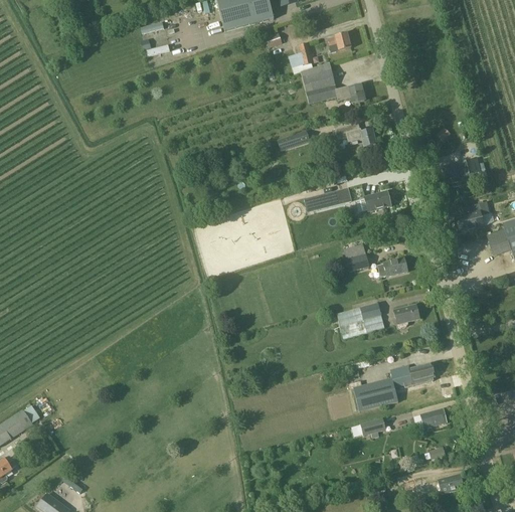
[(274,17),(269,0),(216,0),(224,30),(274,17)]
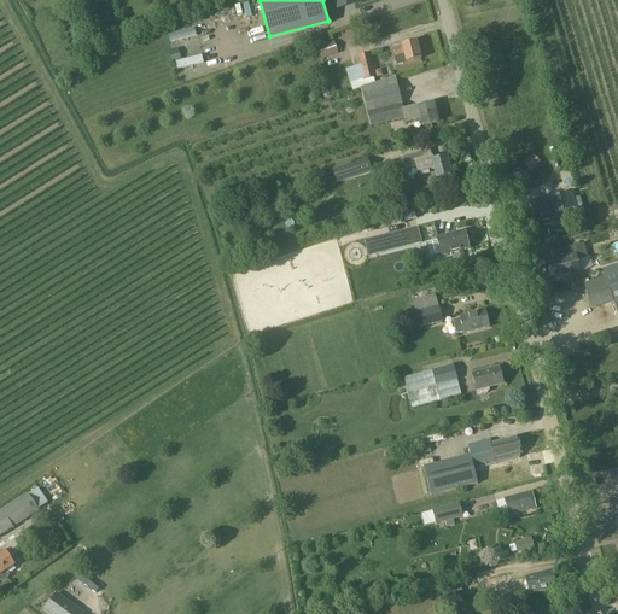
[(397,62),(406,60),(420,57),(415,37),(394,44),(397,62)]
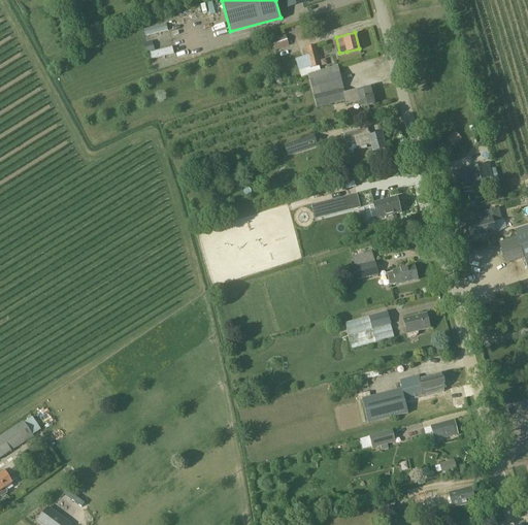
[(286,33),(271,37),(275,48),(289,43),(286,33)]
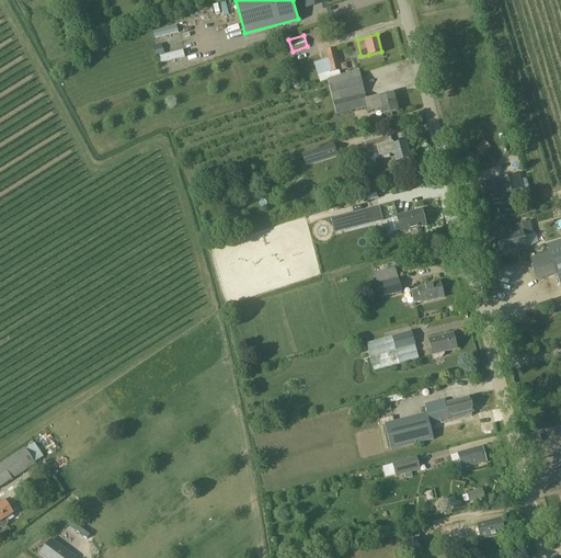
[(162,42),(152,44),(156,54),(164,50),(162,42)]
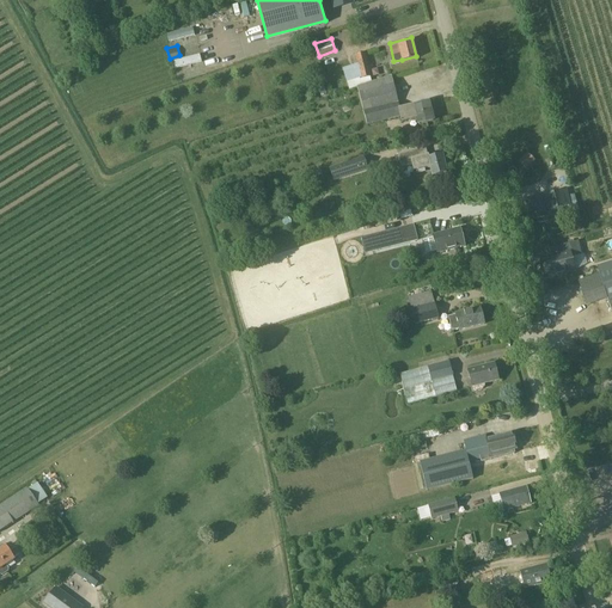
[(373,77),(366,49),(355,51),(359,63),(347,67),(349,78),(347,79),(348,84),(373,77)]
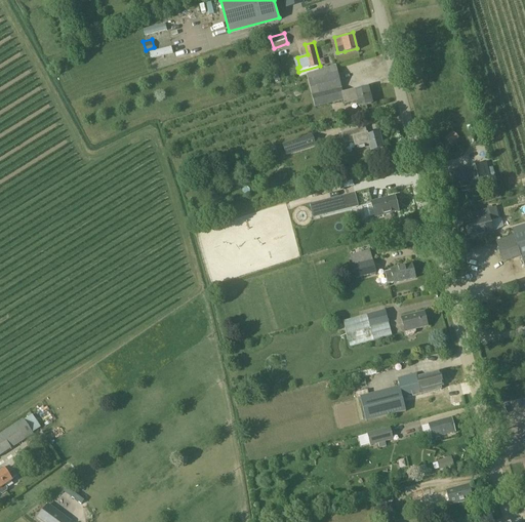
[(274,56),(267,58),(268,65),(276,63),(274,56)]
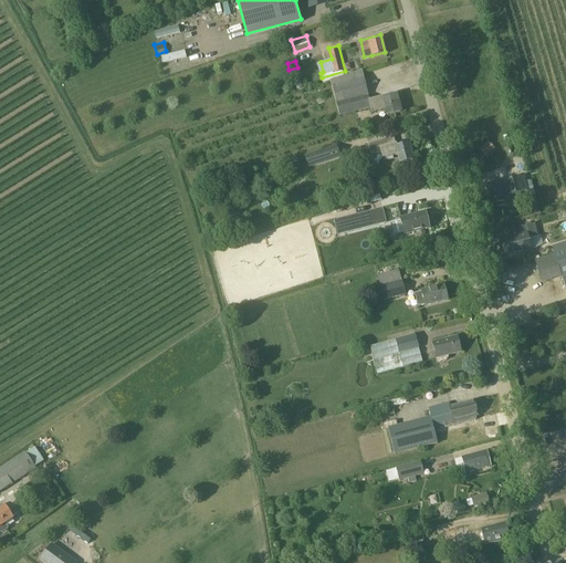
[(339,113),(370,105),(371,110),(384,106),(386,113),(400,110),(396,92),(381,95),(381,96),(369,100),(362,69),(331,79),(339,113)]
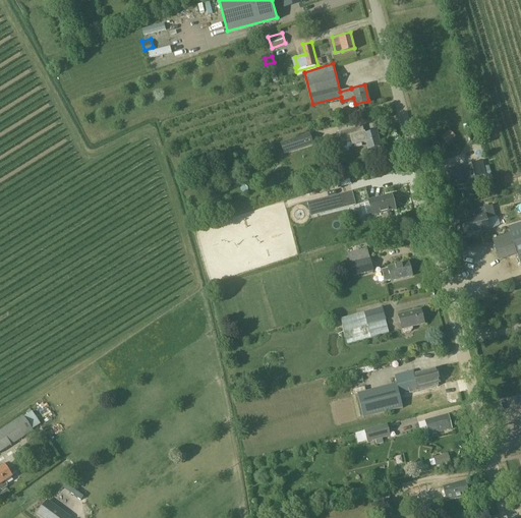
[(342,140),(350,138),(352,144),(366,140),(368,148),(381,145),(377,130),(365,132),(364,130),(362,123),(339,129),(342,140)]
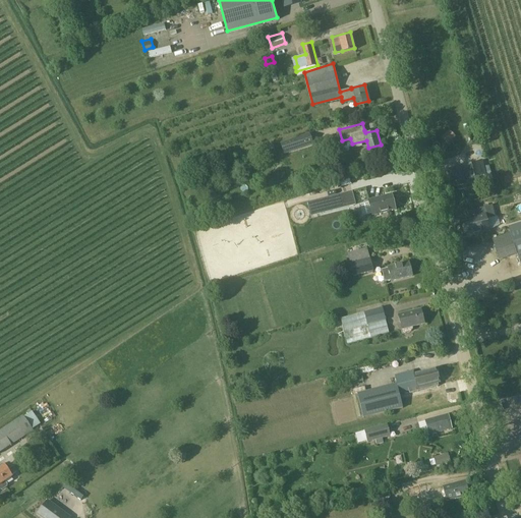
[(449,126),(441,133),(447,140),(455,133),(449,126)]
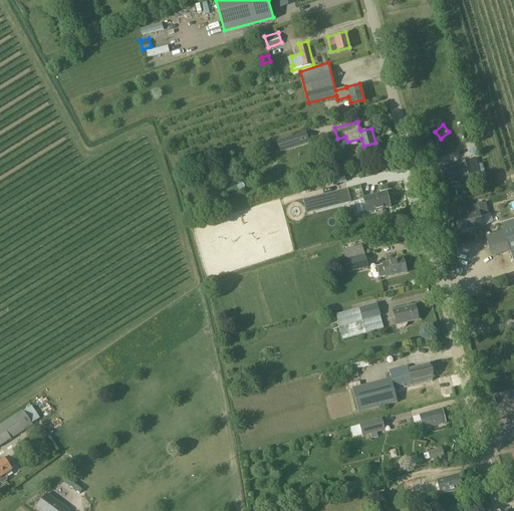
[(305,130),(277,139),(280,150),(308,141),(305,130)]
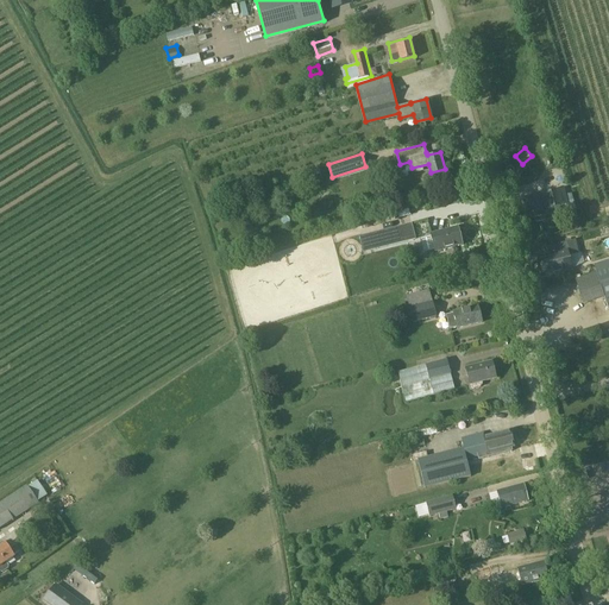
[(571,190),(566,191),(564,186),(523,196),(528,216),(544,213),(545,213),(554,210),(552,205),(566,201),(570,215),(577,213),(571,190)]
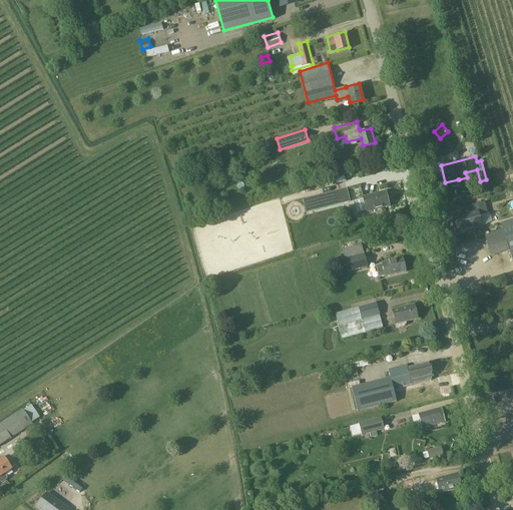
[(349,199),(346,186),(303,196),(306,210),(349,199)]
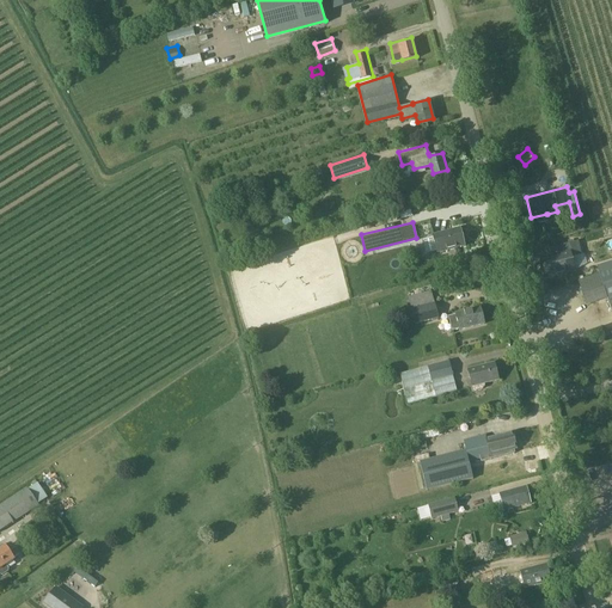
[(433,233),(438,251),(465,244),(460,226),(433,233)]
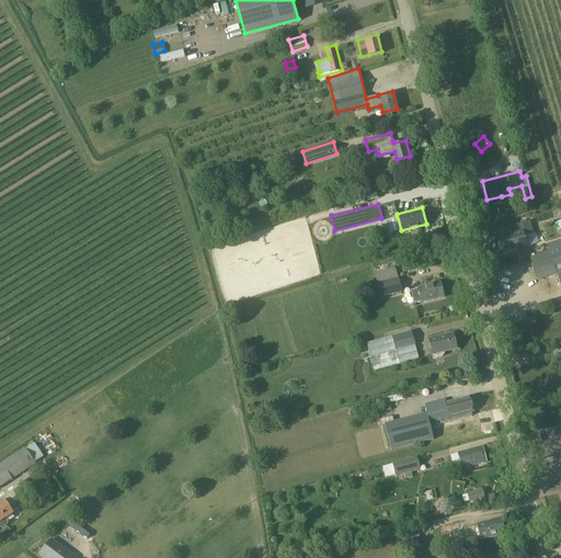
[(503,226),(505,232),(496,235),(501,252),(527,246),(524,234),(534,231),(530,218),(503,226)]
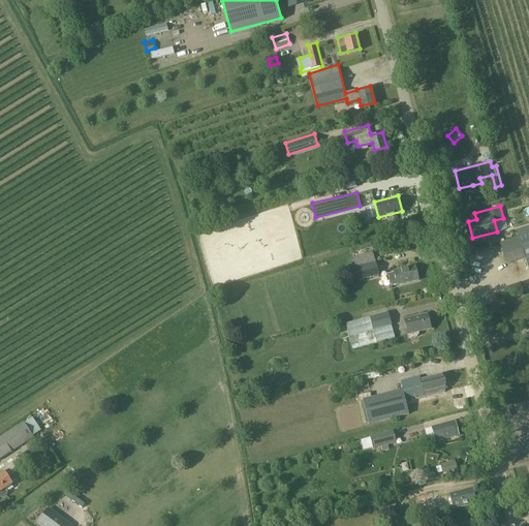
[(528,222),(515,227),(528,272),(528,222)]
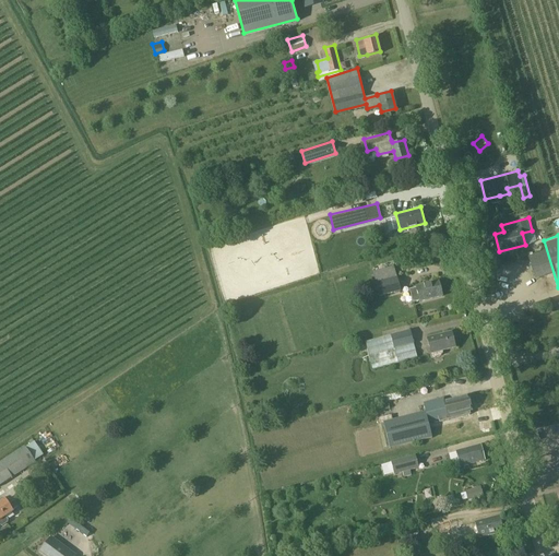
[(394,263),(372,269),(379,294),(401,288),(394,263)]
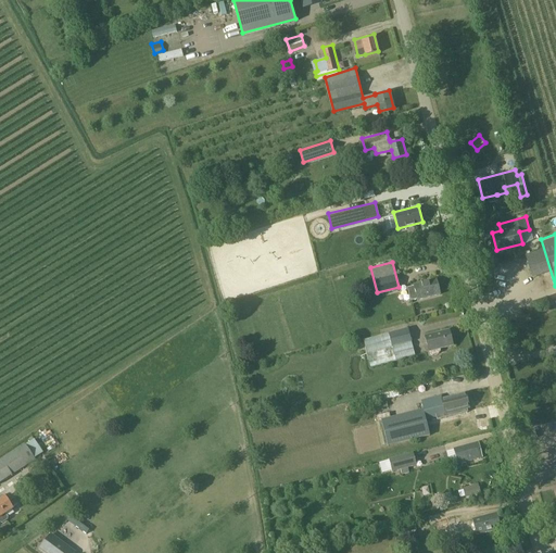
[(411,299),(417,297),(417,298),(440,292),(437,277),(414,283),(414,284),(407,286),(411,299)]
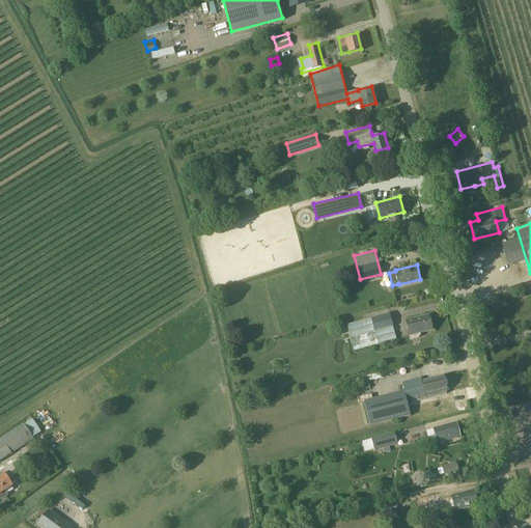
[(396,337),(389,311),(346,323),(354,349),(396,337)]
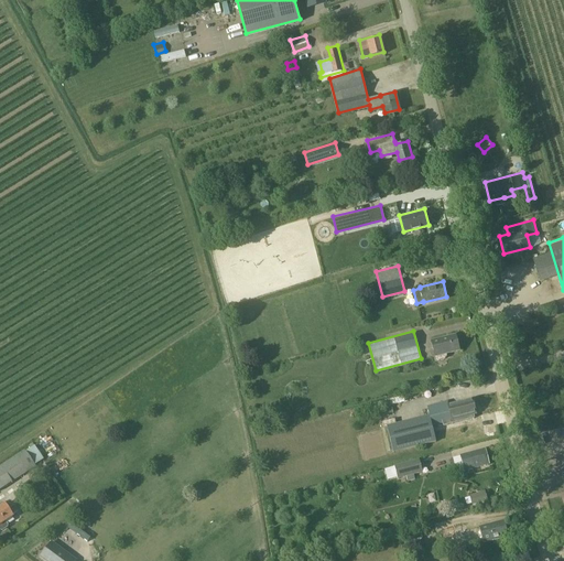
[(447,354),(447,352),(459,348),(456,333),(431,338),(434,354),(435,354),(436,357),(440,358),(445,357),(447,354)]
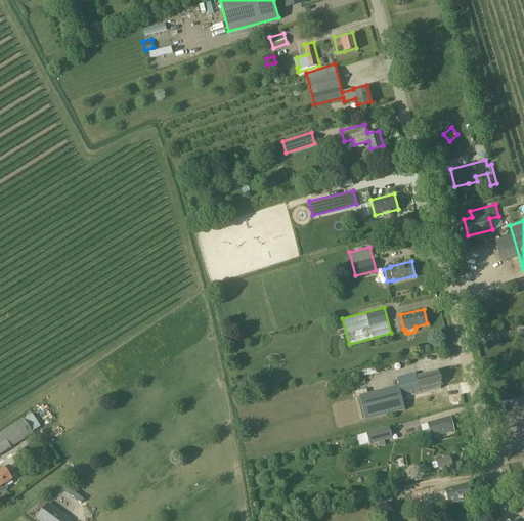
[(420,389),(420,388),(442,383),(439,368),(417,375),(416,372),(397,376),(399,384),(359,393),(365,419),(405,408),(402,393),(420,389)]
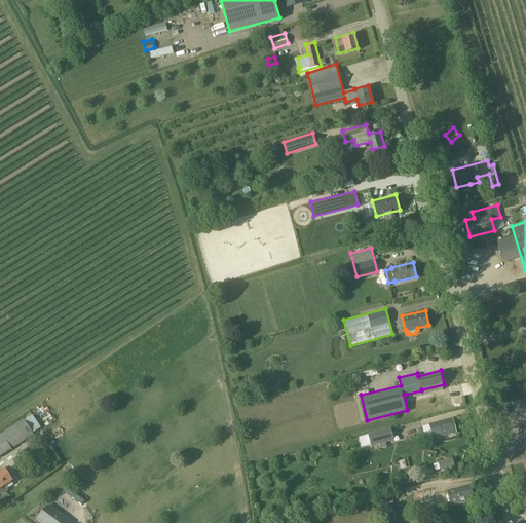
[(365,375),(351,379),(352,385),(367,381),(365,375)]
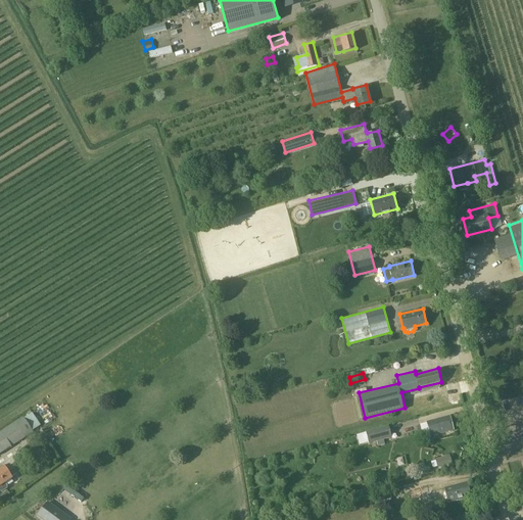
[(426,420),(420,422),(423,436),(430,434),(453,428),(449,414),(426,420)]
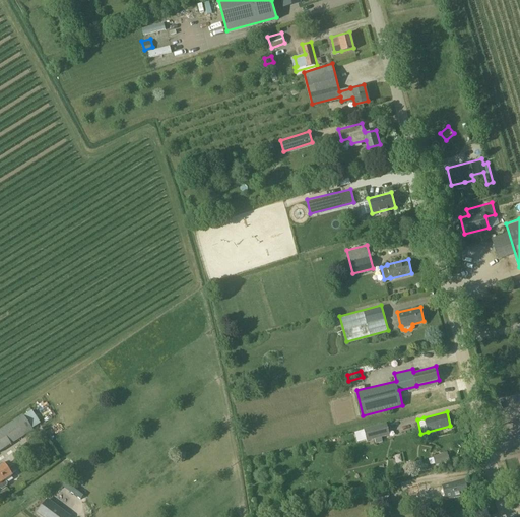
[(0,449),(33,428),(33,427),(23,413),(0,428),(0,449)]
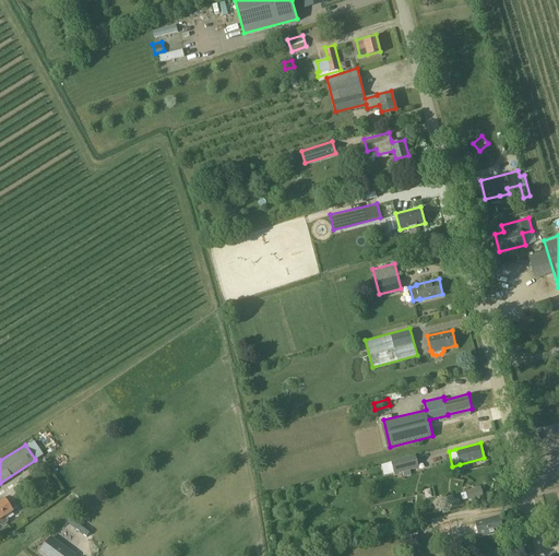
[(391,459),(394,471),(418,465),(415,453),(391,459)]
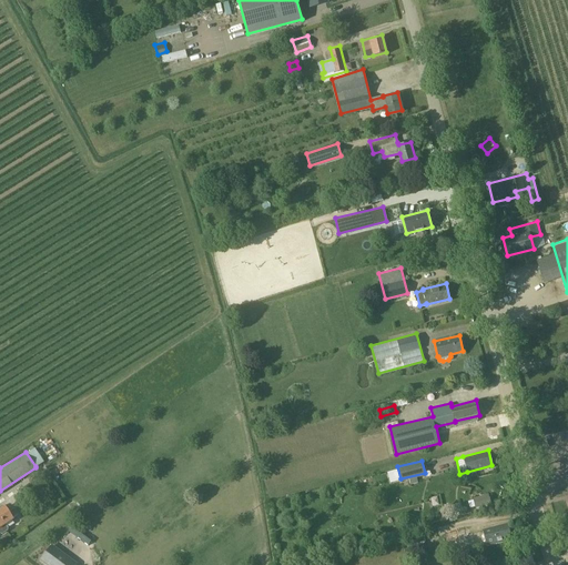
[(8,527),(6,523),(13,518),(13,517),(19,513),(14,507),(9,511),(6,505),(0,508),(0,532),(2,532),(7,528),(8,527)]
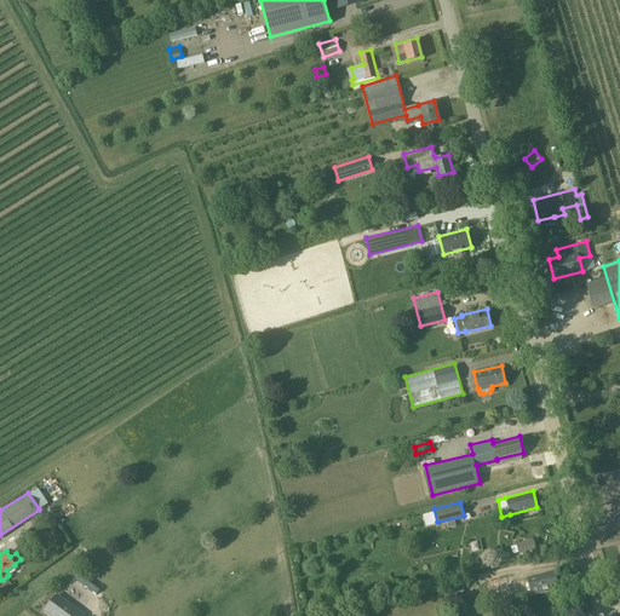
[(527,576),(532,593),(558,586),(554,569),(527,576)]
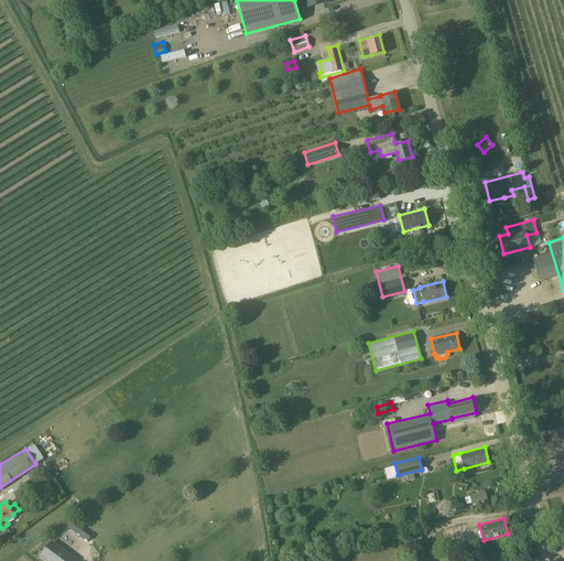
[(464,520),(449,525),(453,536),(467,531),(464,520)]
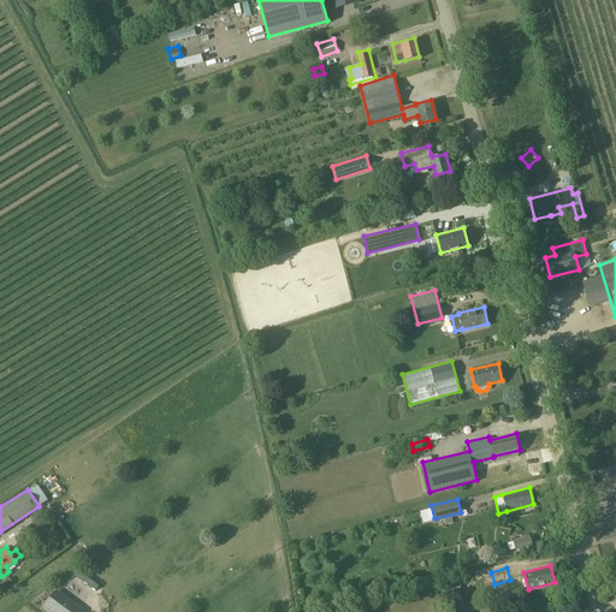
[(54,584),(42,599),(58,611),(73,611),(80,606),(54,584)]
